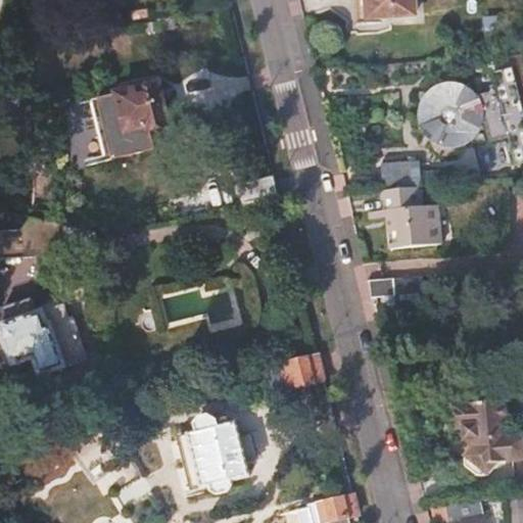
[(416,0),(354,0),(355,19),(417,17),(416,0)]
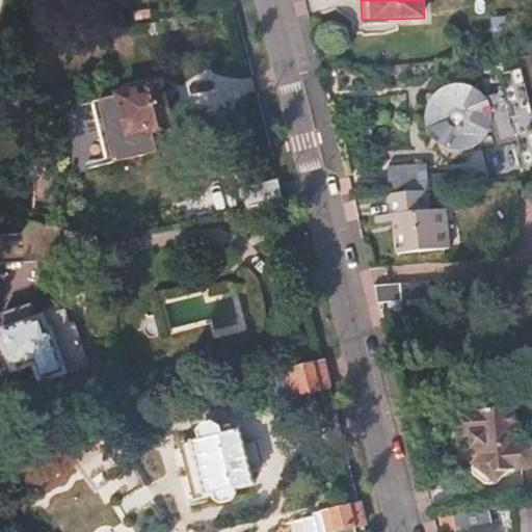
[(531,0),(523,0),(527,29),(530,41),(531,41),(531,0)]
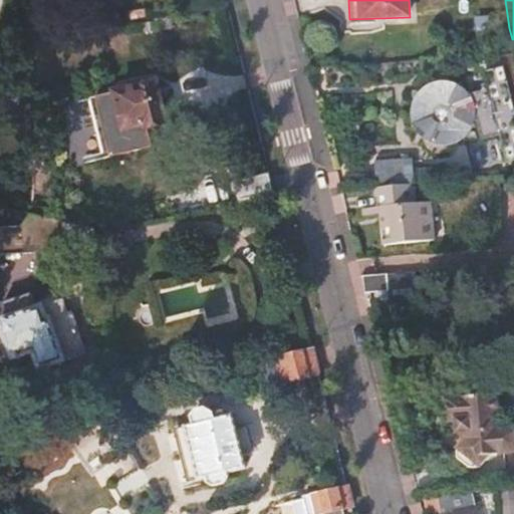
[(468,119),(469,113),(472,111),(479,141),(500,135),(507,162),(513,160),(513,102),(505,67),(485,72),(489,89),(468,94),(469,95),(464,96),(459,91),(453,87),(448,85),(440,85),(433,86),(429,88),(420,94),(417,100),(415,106),(414,113),(415,120),(418,127),(421,133),(427,137),(434,140),(439,141),(446,141),(452,139),(458,136),(463,132),(466,126),(468,119)]
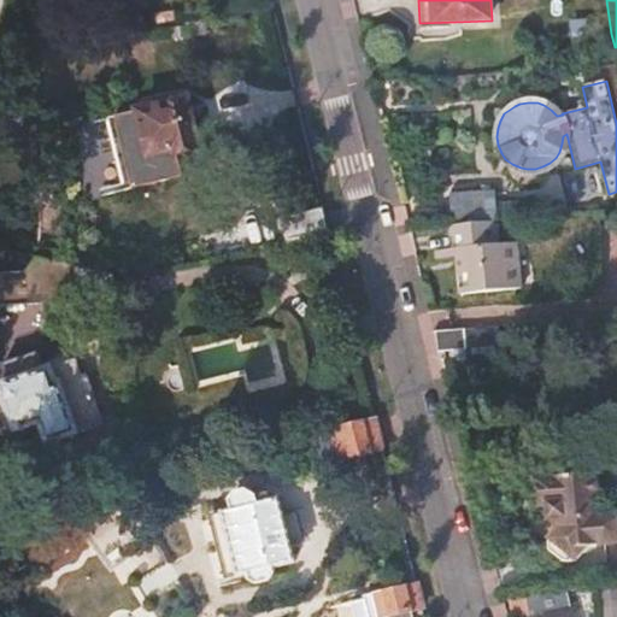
[(195,147),(186,99),(123,111),(139,183),(177,175),(172,152),(195,147)]
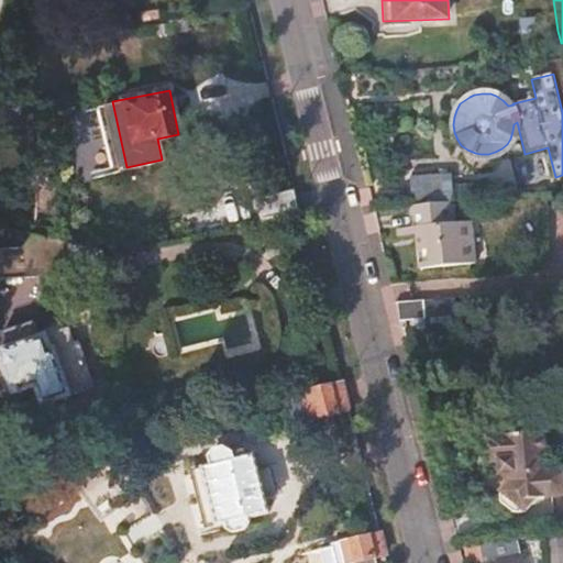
[(79,111),(84,139),(103,135),(99,108),(79,111)]
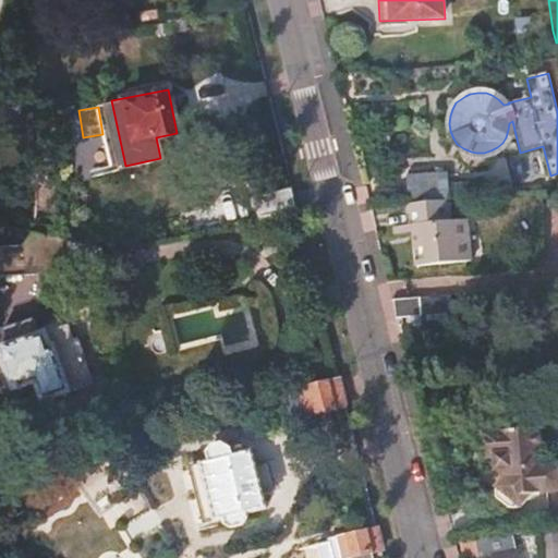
[(410,178),(412,205),(449,201),(445,174),(410,178)]
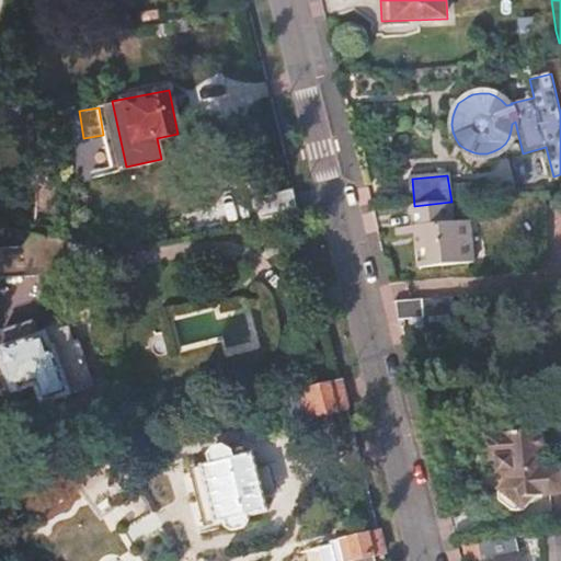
[(255,198),(260,221),(300,213),(294,190),(255,198)]
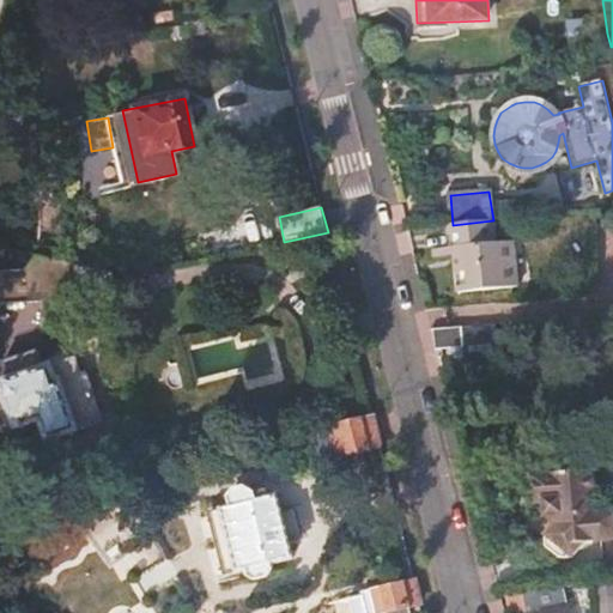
[(453,225),(450,225),(453,249),(459,249),(463,292),(520,285),(515,243),(498,246),(496,220),(493,220),(453,225)]
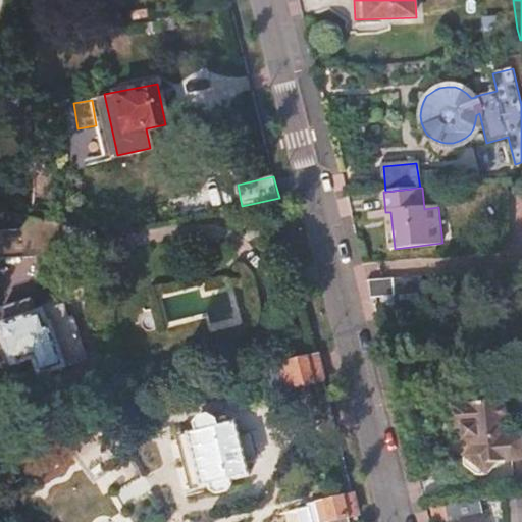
[(43,218),(30,215),(32,226),(0,230),(0,260),(48,255),(43,218)]
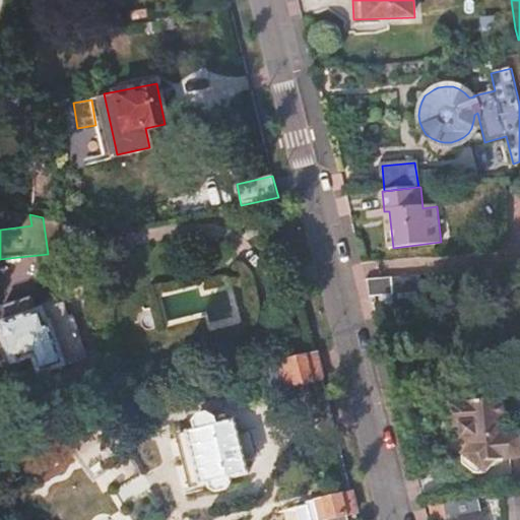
[(0,362),(10,359),(12,363),(34,354),(40,371),(85,355),(70,312),(67,314),(62,301),(50,306),(48,299),(33,303),(29,295),(0,305),(0,308),(5,321),(0,322),(0,362)]
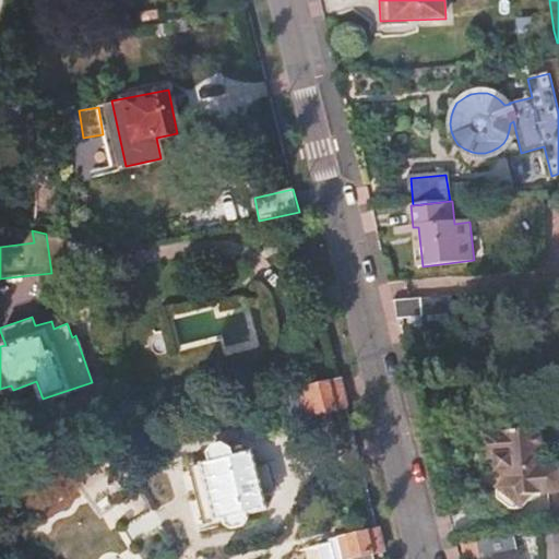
[(454,319),(425,322),(429,364),(459,360),(454,319)]
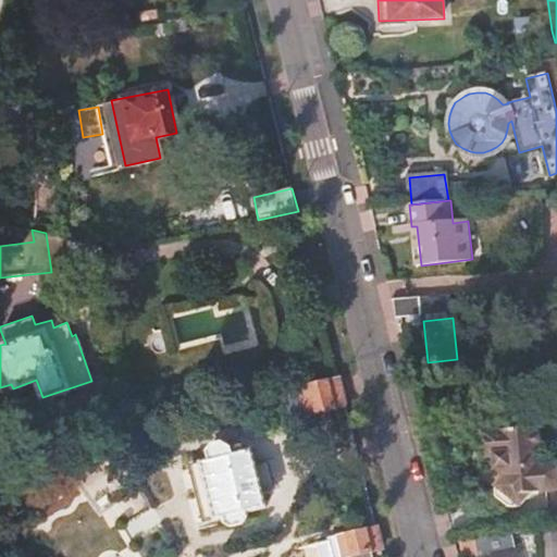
[(345,404),(337,375),(301,385),(298,386),(306,415),(345,404)]
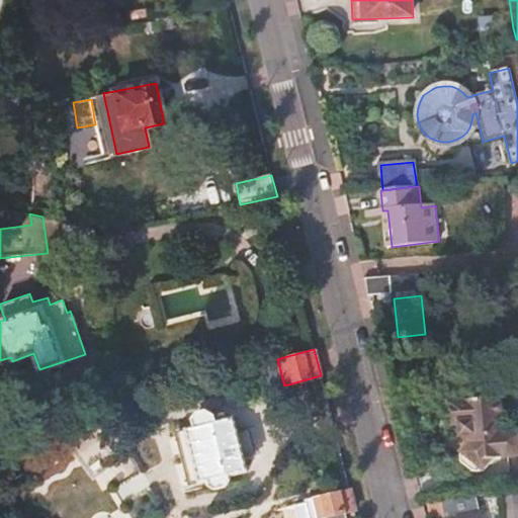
[(156,376),(165,374),(190,369),(187,356),(153,362),(156,376)]
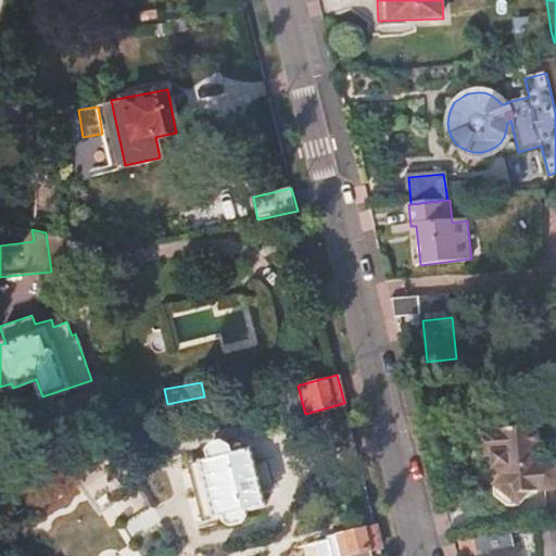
[(249,395),(248,387),(223,392),(225,401),(249,395)]
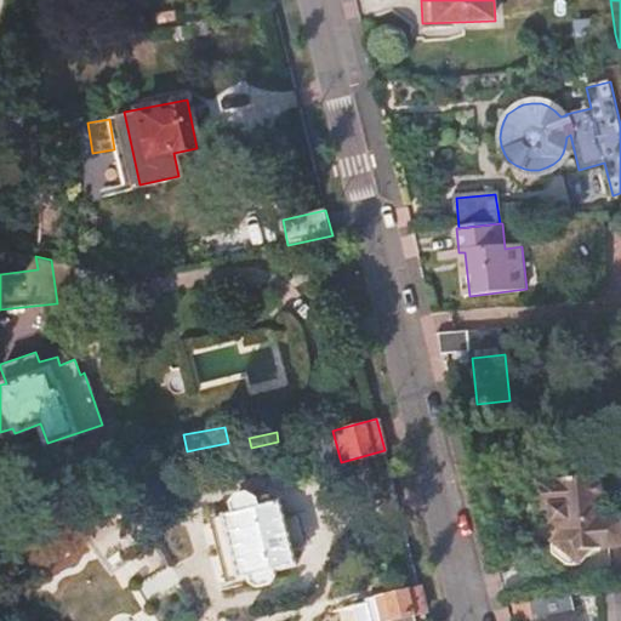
[(187,451),(180,453),(182,465),(199,461),(198,449),(187,451)]
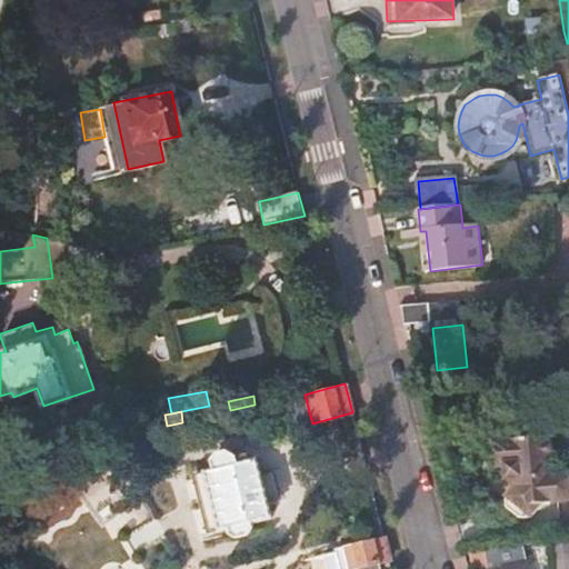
[(553,438),(496,443),(499,468),(508,468),(509,481),(520,480),(520,492),(513,500),(515,512),(526,522),(539,521),(548,509),(568,506),(568,475),(558,476),(553,438)]
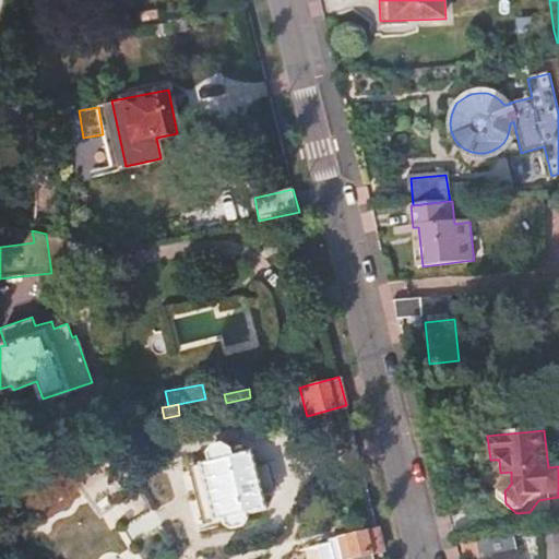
[(209,458),(201,460),(214,518),(222,515),(224,523),(227,522),(233,526),(245,524),(247,515),(245,510),(265,506),(262,492),(254,464),(251,447),(242,449),(240,444),(227,448),(226,443),(219,440),(210,442),(207,449),(209,458)]
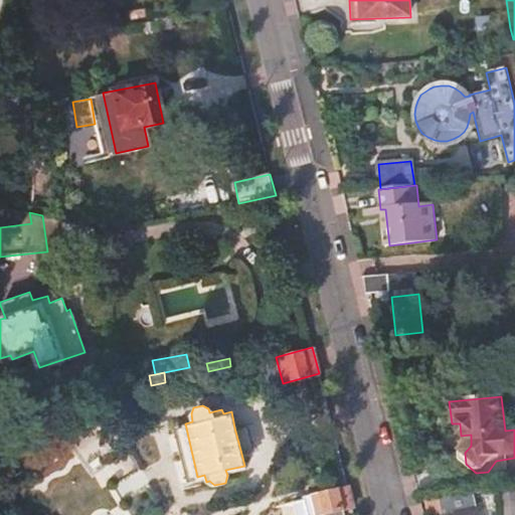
[(93,416),(66,437),(73,447),(100,425),(93,416)]
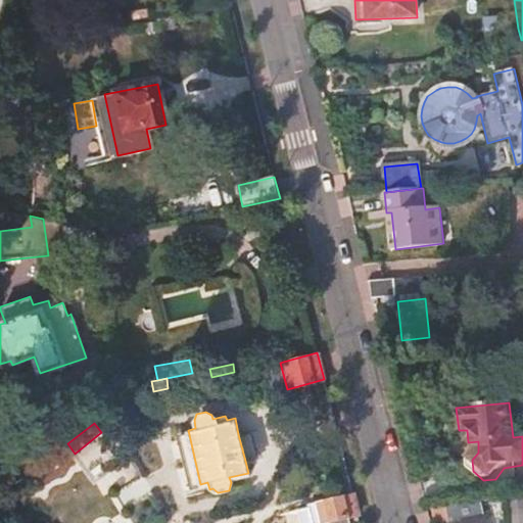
[(200,484),(188,430),(177,433),(190,486),(200,484)]
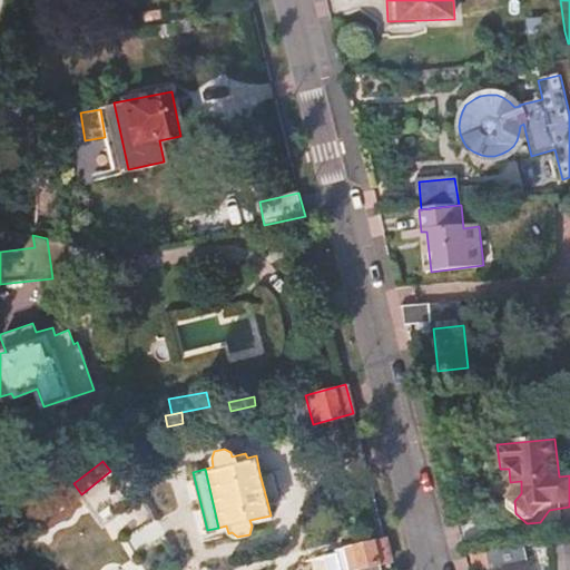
[(274,470),(259,473),(267,502),(279,498),(274,470)]
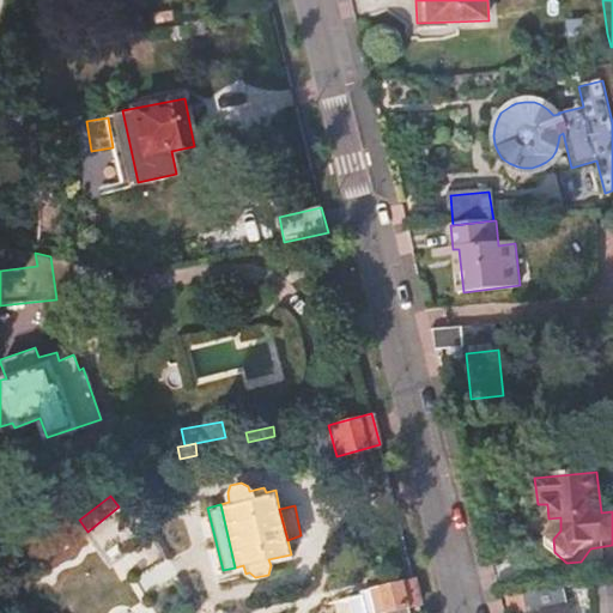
[(137,510),(127,516),(123,522),(131,538),(140,538),(150,532),(137,510)]
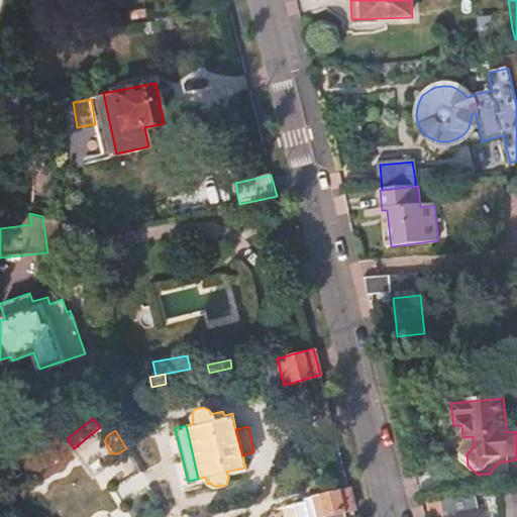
[(125,496),(145,483),(138,472),(118,485),(125,496)]
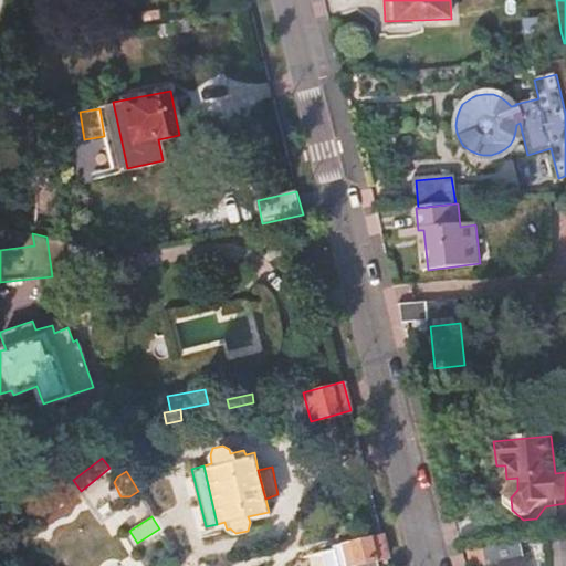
[(345,565),(386,555),(380,534),(339,543),(345,565)]
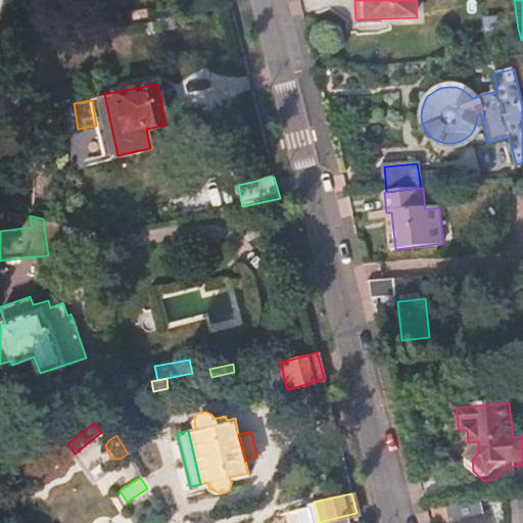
[(522,522),(522,501),(509,502),(509,522),(522,522)]
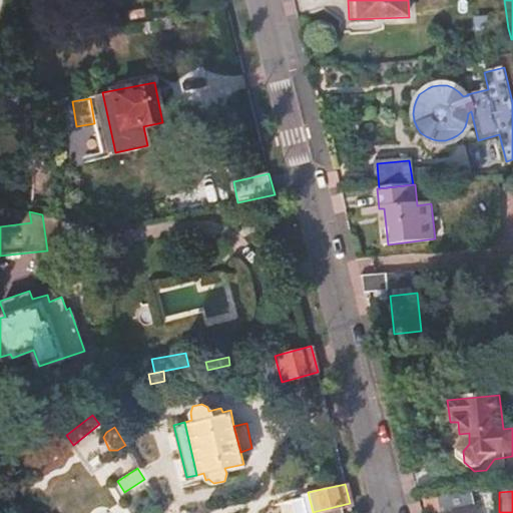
[(444,512),(446,512),(469,507),(466,495),(441,498),(444,512)]
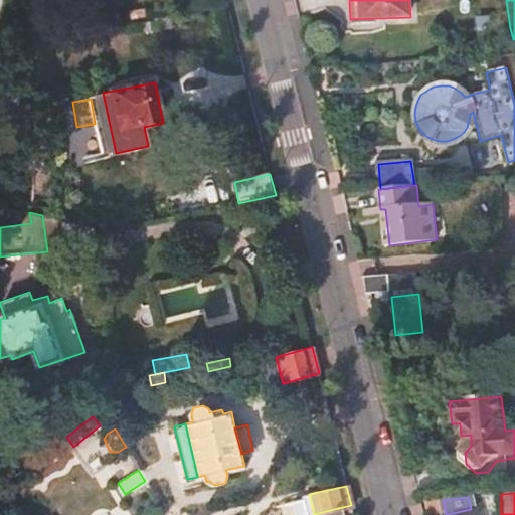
[(293,514),(306,514),(302,499),(291,502),(293,514)]
